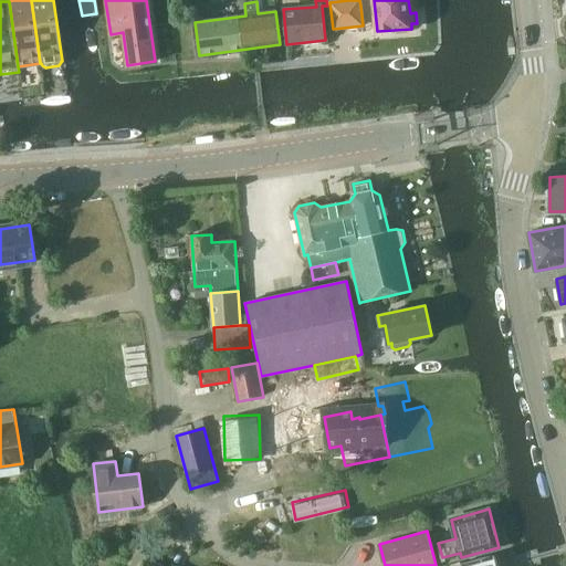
[(461,565),(496,565),(494,555),(461,564),(461,565)]
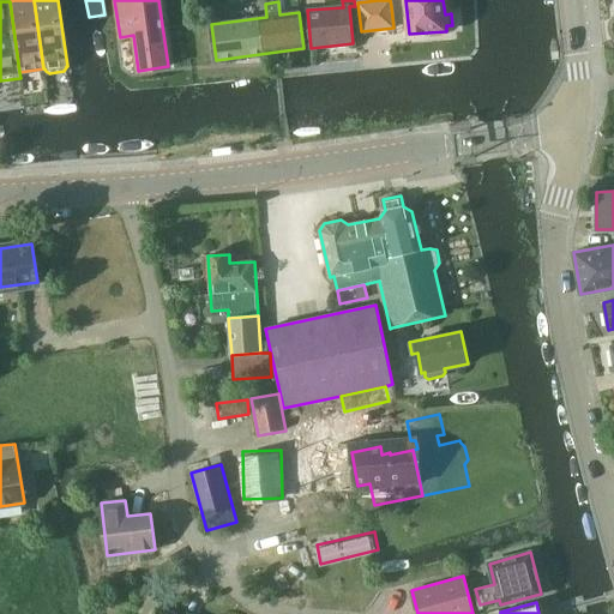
All buildings are outlined.
